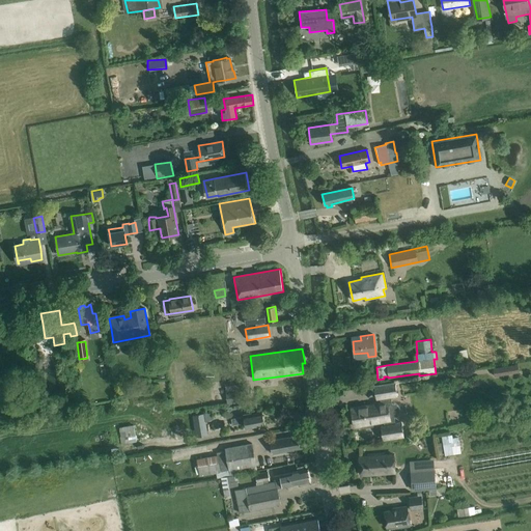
[(466,348),(458,351),(462,364),(469,363),(466,348)]
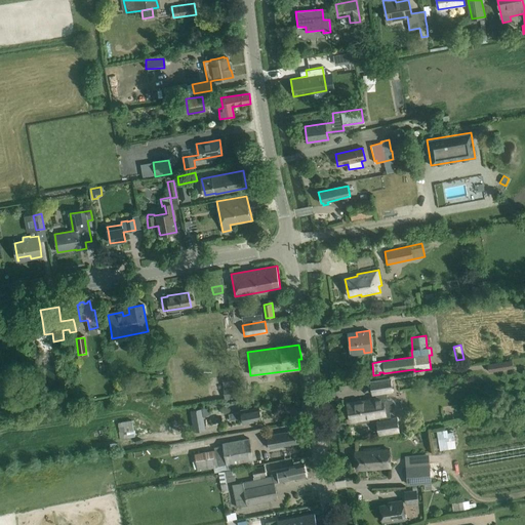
[(453,354),(444,355),(445,364),(454,363),(453,354)]
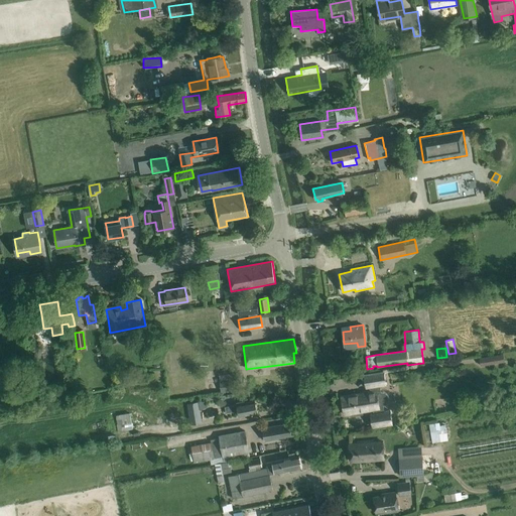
[(503,354),(479,358),(481,366),(504,362),(503,354)]
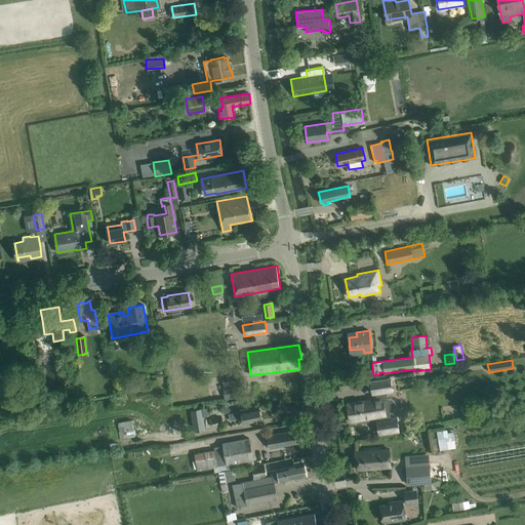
[(392,412),(394,410),(395,407),(395,405),(394,402),(393,400),(390,399),(388,399),(387,392),(393,390),(391,377),(370,380),(372,394),(376,393),(377,398),(347,404),(351,421),(357,420),(357,423),(369,421),(369,418),(380,416),(380,420),(377,420),(379,434),(400,431),(398,417),(392,418),(391,412),(392,412)]
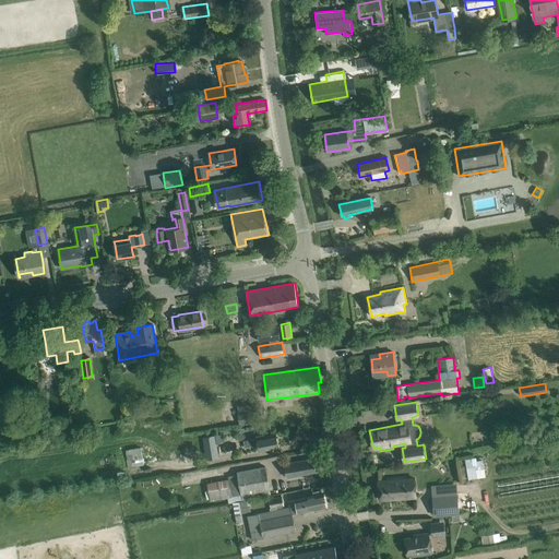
[(257,404),(237,406),(238,413),(239,424),(259,421),(258,411),(257,404)]
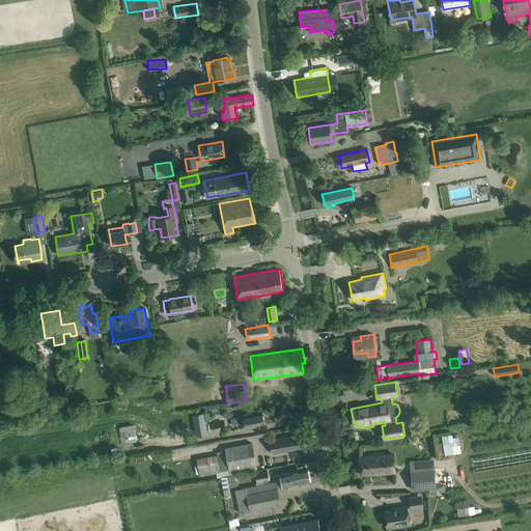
[(162,399),(135,404),(141,441),(168,436),(162,399)]
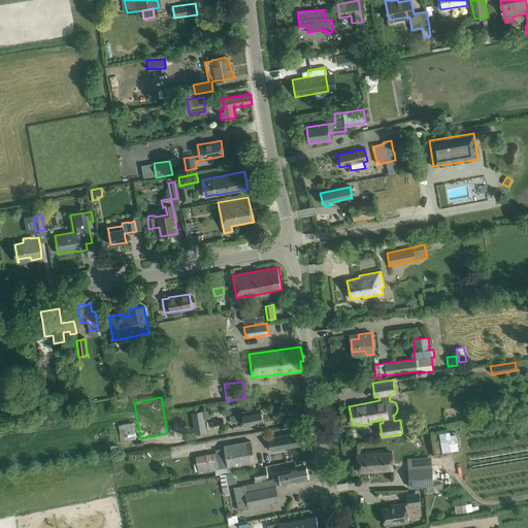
[(209,410),(192,414),(195,434),(206,432),(203,419),(210,418),(209,410)]
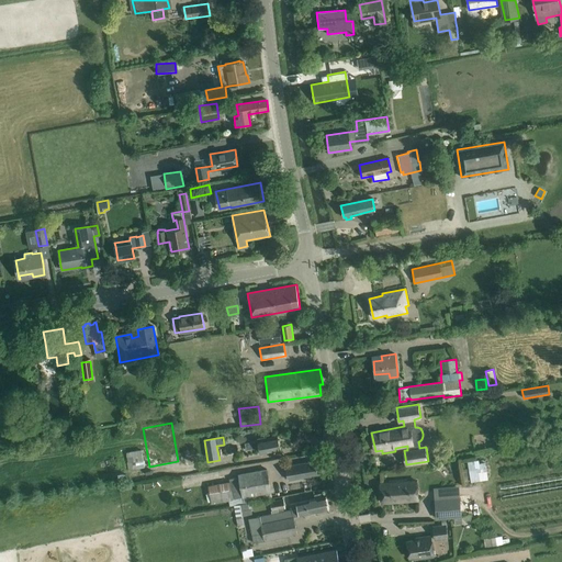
[(280,450),(278,437),(267,439),(266,438),(266,437),(257,438),(257,440),(245,444),(246,449),(259,447),(260,453),(269,452),(280,450)]
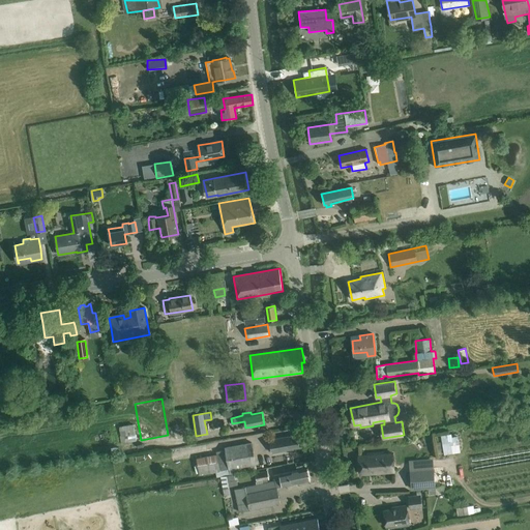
[(135,424),(118,425),(119,442),(136,442),(135,424)]
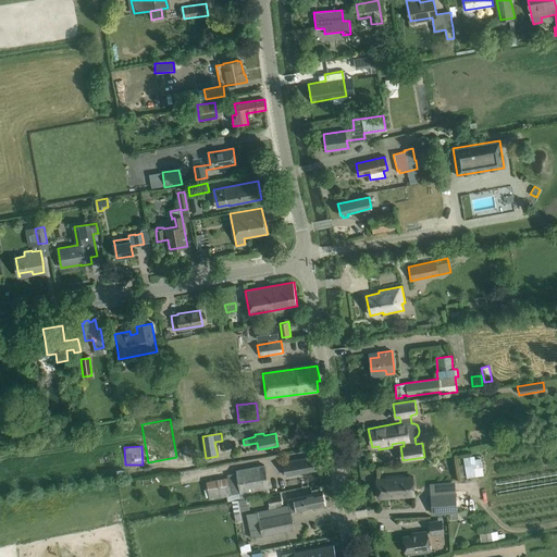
[(325,469),(323,455),(305,458),(283,461),(285,475),(309,472),(309,471),(325,469)]
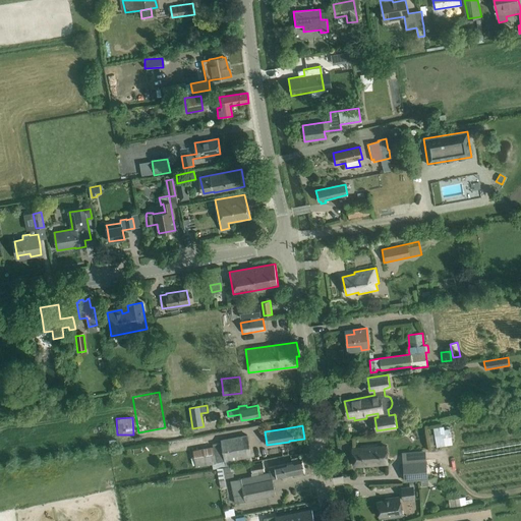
[(449,425),(432,428),(436,447),(452,444),(449,425)]
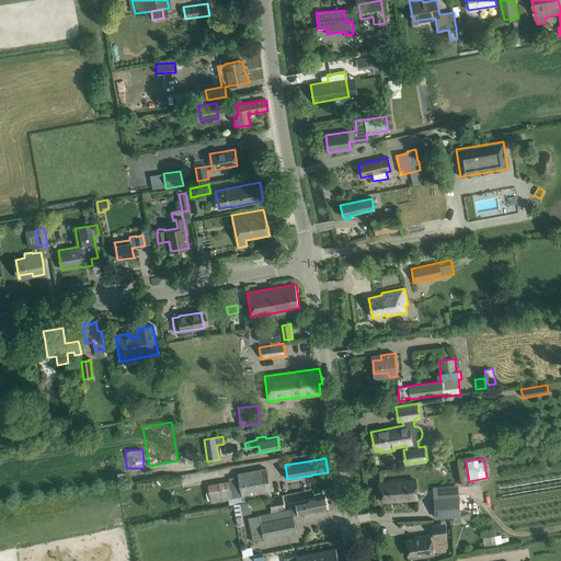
[(272,497),(266,468),(237,473),(238,477),(228,478),(229,480),(207,484),(210,504),(228,501),(229,505),(233,504),(247,502),(272,497)]
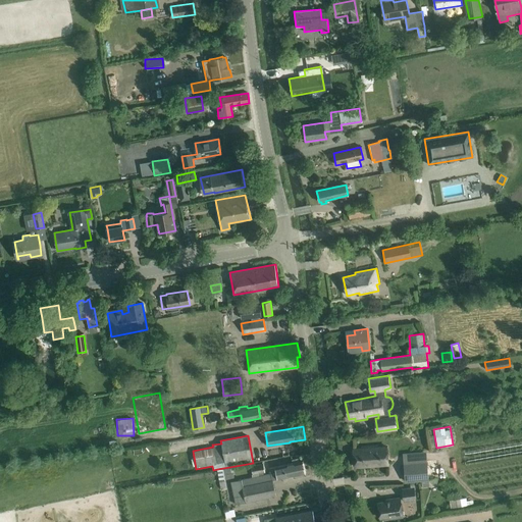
[(353,450),(355,467),(387,464),(386,447),(353,450)]
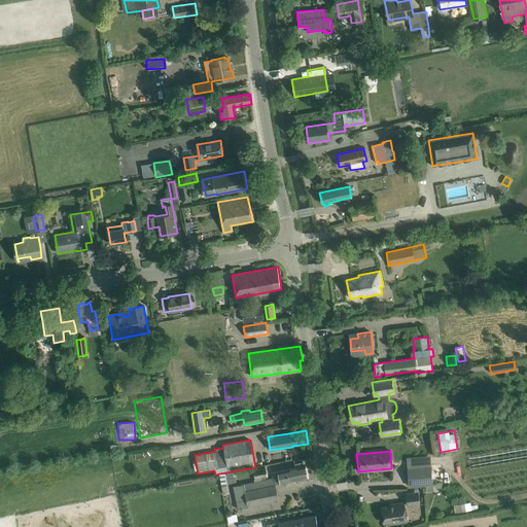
[(309,478),(306,465),(302,466),(301,462),(294,464),(295,467),(272,472),(273,478),(261,481),(260,478),(268,477),(266,468),(253,470),(255,479),(254,479),(255,482),(234,487),(238,510),(277,501),(277,502),(278,501),(278,500),(275,485),(309,478)]
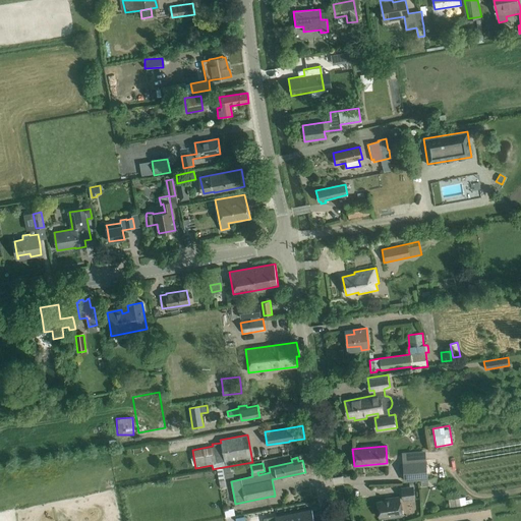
[(425,461),(403,462),(405,481),(427,479),(425,461)]
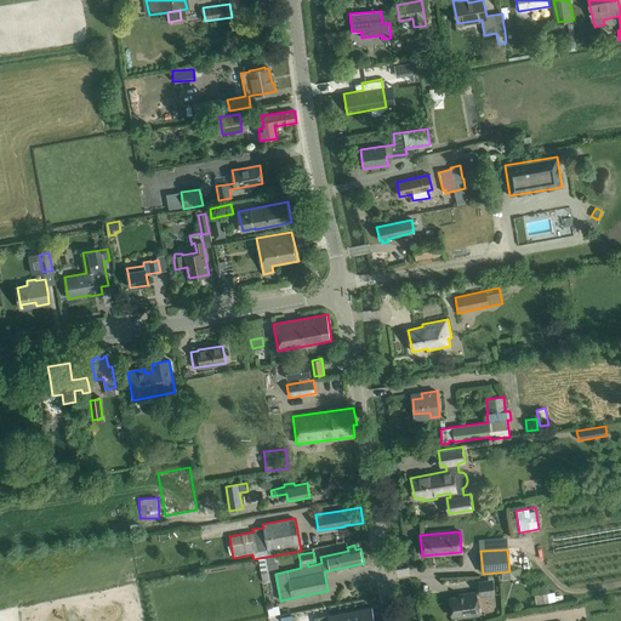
[(278,568),(277,562),(274,562),(273,556),(258,558),(262,581),(269,580),(267,570),(278,568)]
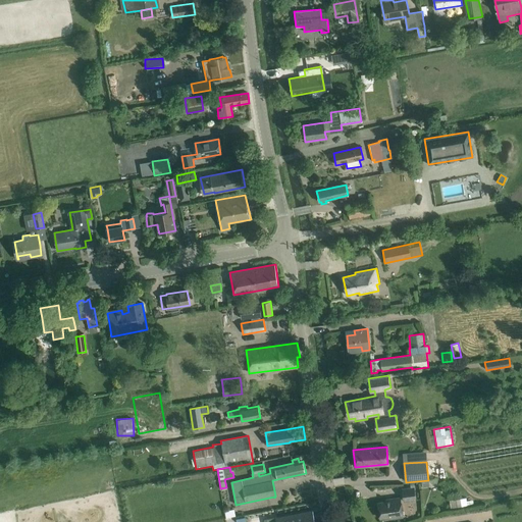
[(437,480),(422,482),(422,488),(438,486),(437,480)]
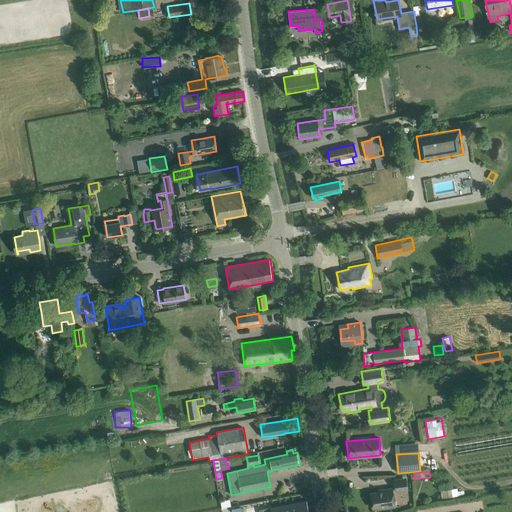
[(407,484),(395,485),(396,492),(408,490),(407,484)]
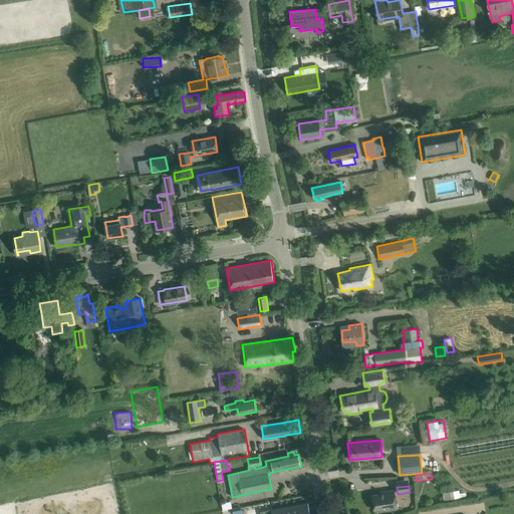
[(397,509),(394,490),(384,491),(384,493),(371,495),(374,510),(381,509),(382,511),(397,509)]
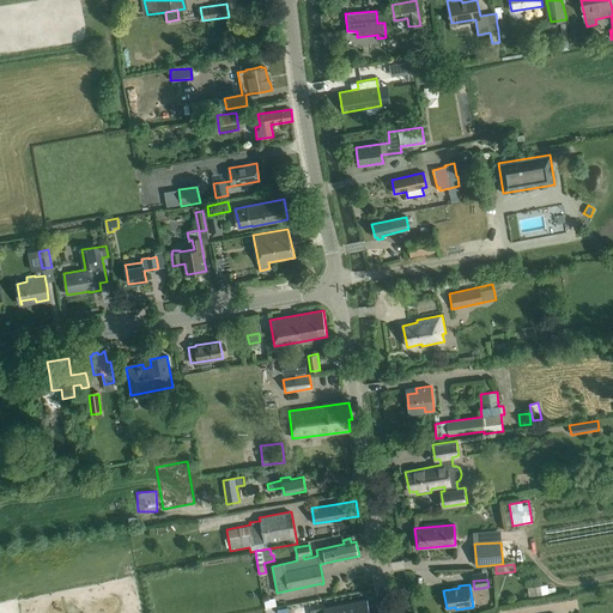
[(547,584),(527,588),(528,598),(548,594),(547,584)]
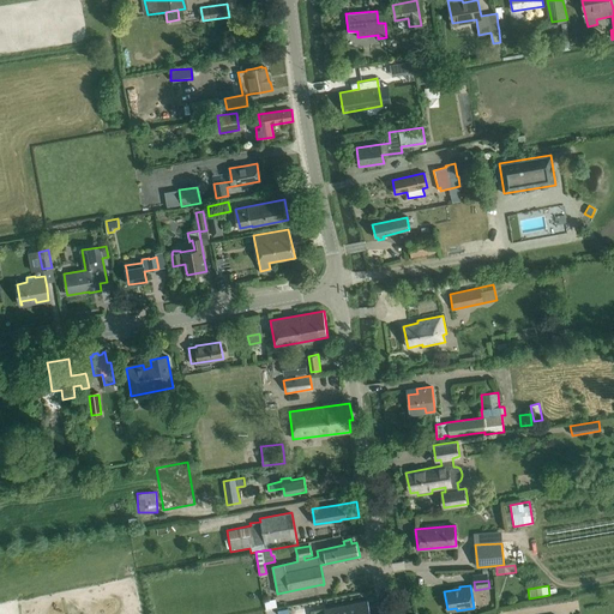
[(276,600),(265,601),(266,609),(277,607),(276,600)]
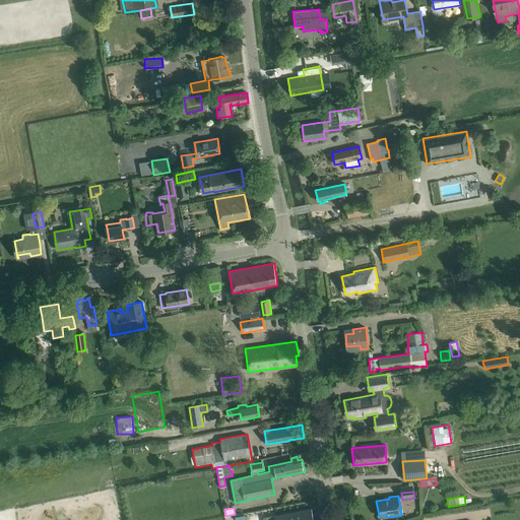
[(313,519),(312,509),(275,516),(275,515),(263,517),(263,519),(313,519)]
